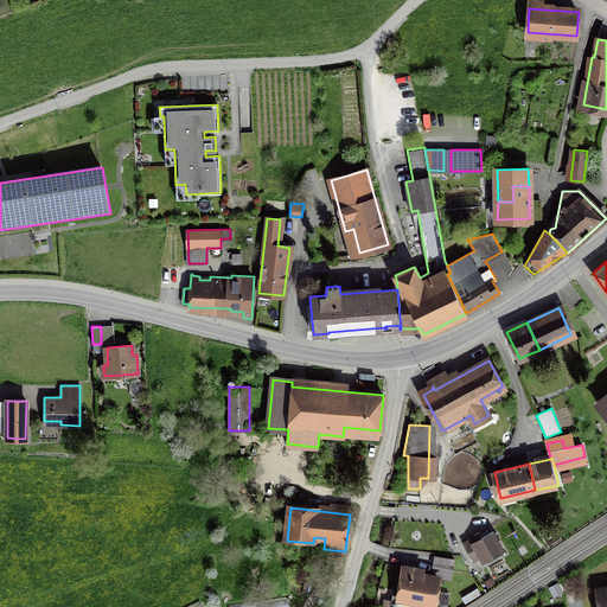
[(478,551),(484,561),(503,550),(492,531),(481,537),(479,534),(464,543),(471,555),(478,551)]
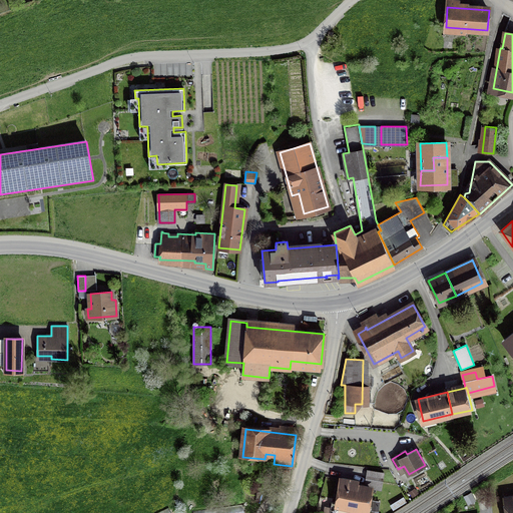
[(354,512),(356,508),(367,509),(371,485),(381,487),(383,473),(367,471),(365,487),(356,486),(357,481),(342,478),(337,504),(332,503),(331,508),(326,507),(325,512),(354,512)]
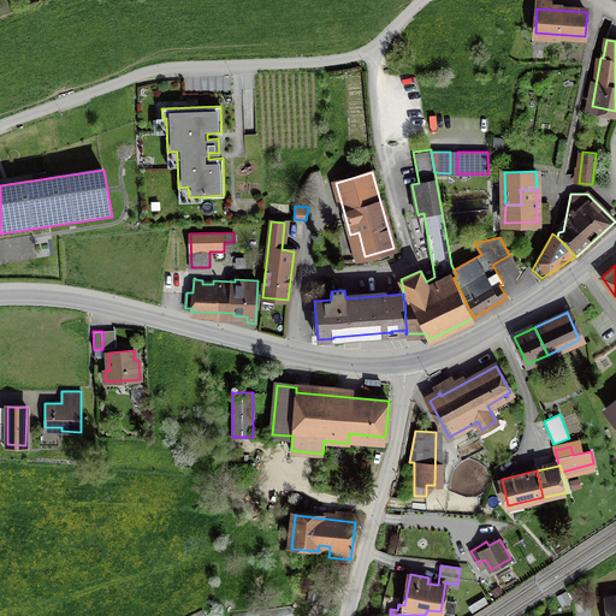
[(557,596),(562,605),(574,599),(569,590),(557,596)]
